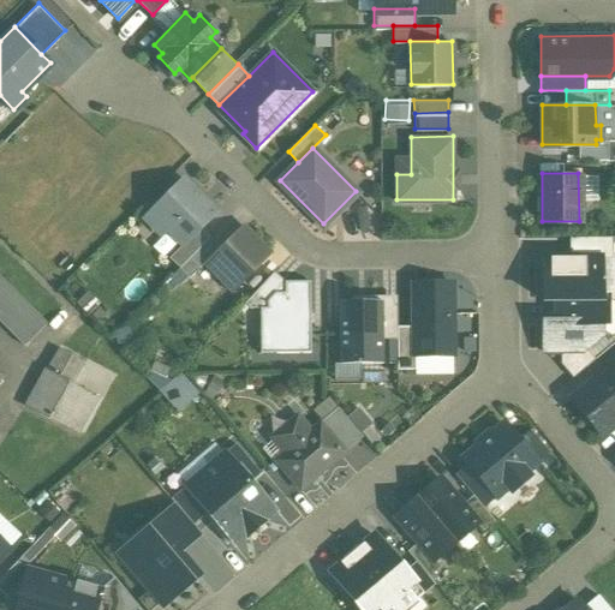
[(184,180),(144,219),(161,235),(166,231),(179,244),(199,225),(214,210),(184,180)]
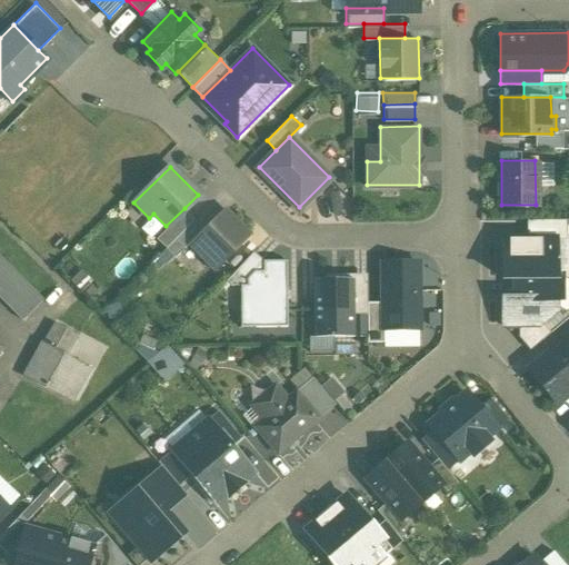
[(336,210),(348,201),(337,185),(323,194),(336,210)]
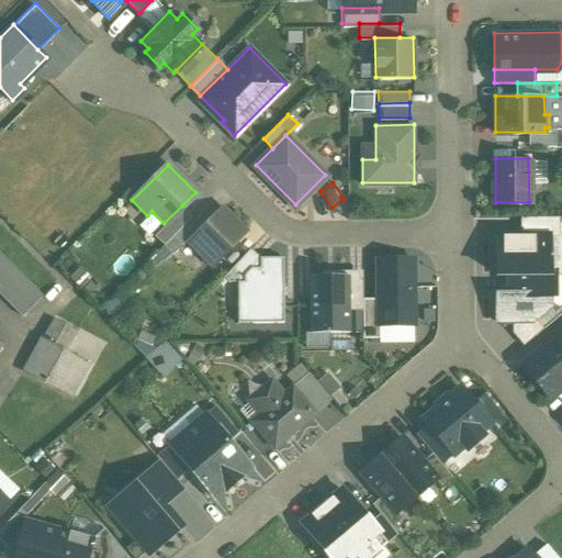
[(201,224),(187,238),(213,264),(247,231),(221,204),(201,224)]
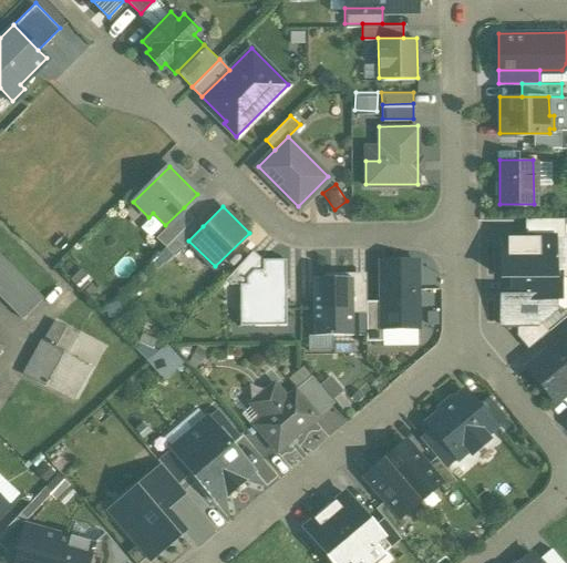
[(156,235),(165,245),(194,217),(184,207),(165,225),(156,235)]
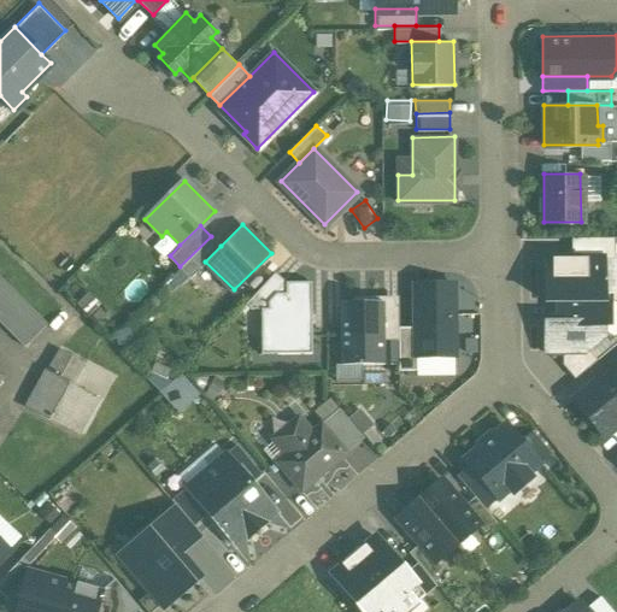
[(211,236),(180,266),(191,276),(205,262),(221,246),(211,236)]
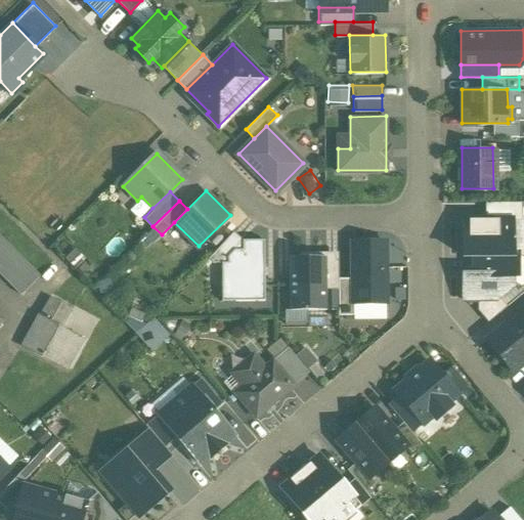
[(485,202),(486,218),(511,217),(522,217),(522,201),(485,202)]
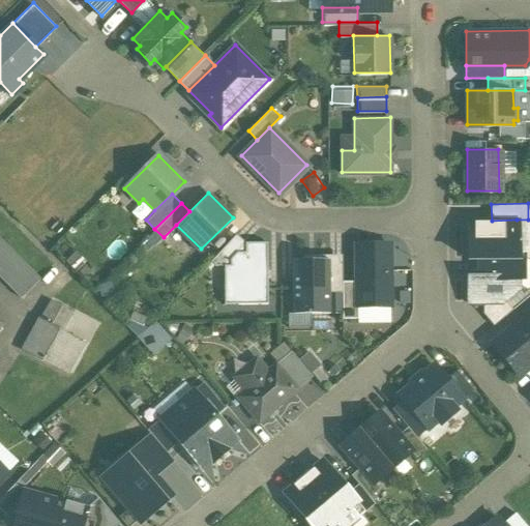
[(468,273),(469,301),(483,301),(483,312),(503,300),(518,287),(518,278),(523,276),(523,254),(518,255),(517,220),(492,221),(468,221),(468,257),(477,257),(477,273),(468,273)]
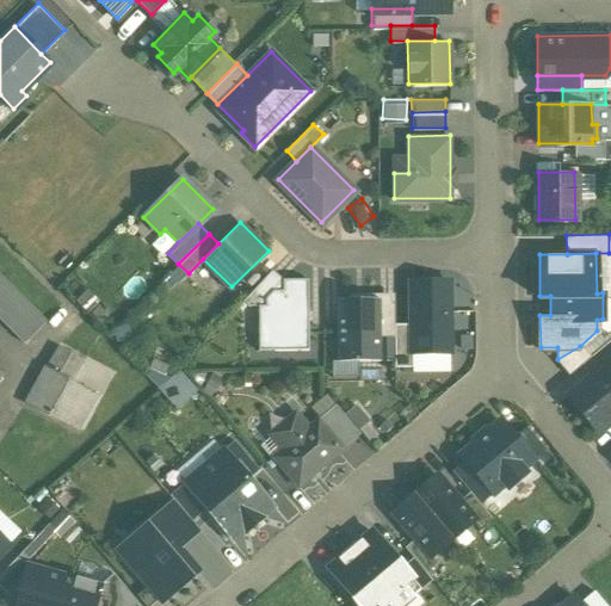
[(272,269),(245,300),(254,308),(258,304),(283,278),(283,277),(272,269)]
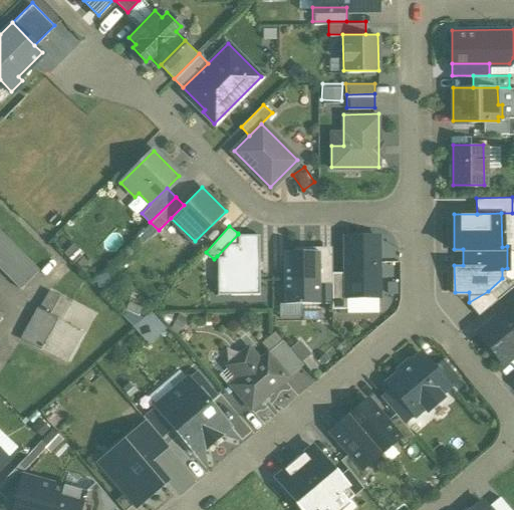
[(37,270),(0,232),(0,268),(19,288),(37,270)]
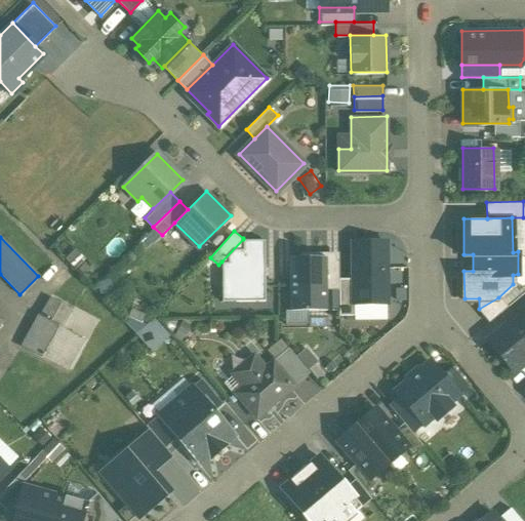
[(266,298),(265,238),(243,239),(221,262),(223,299),(266,298)]
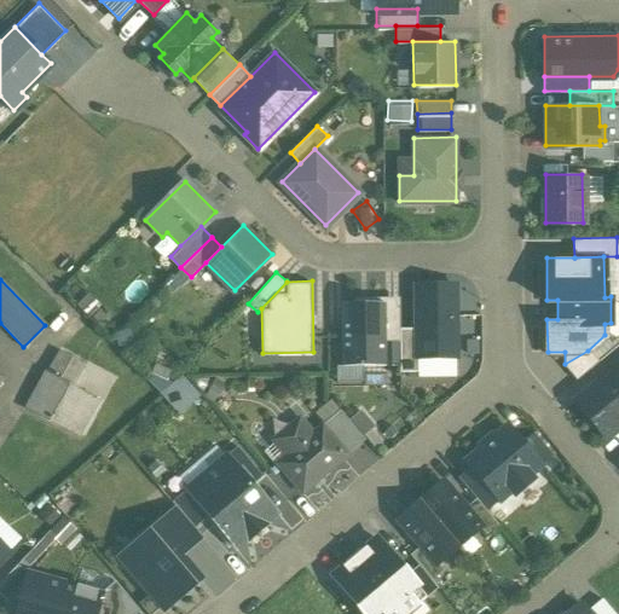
[(455,354),(455,282),(416,283),(416,326),(416,355),(417,355),(455,354)]
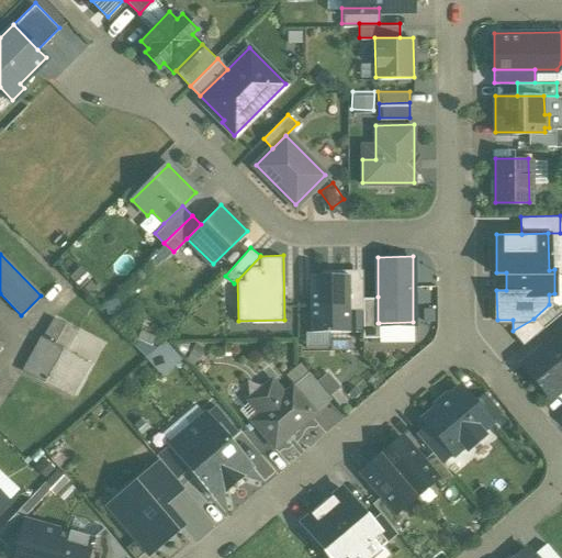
[(363,297),(363,267),(345,268),(345,275),(349,275),(350,308),(363,308),(363,297)]
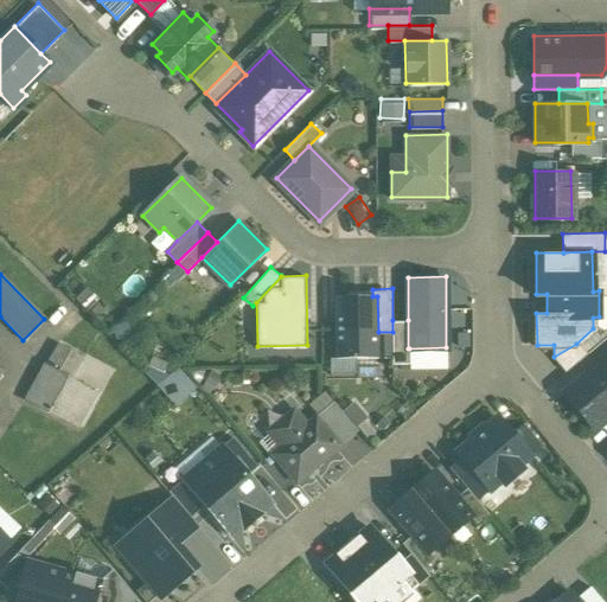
[(372,296),(336,296),(337,356),(378,354),(378,332),(377,296),(372,296)]
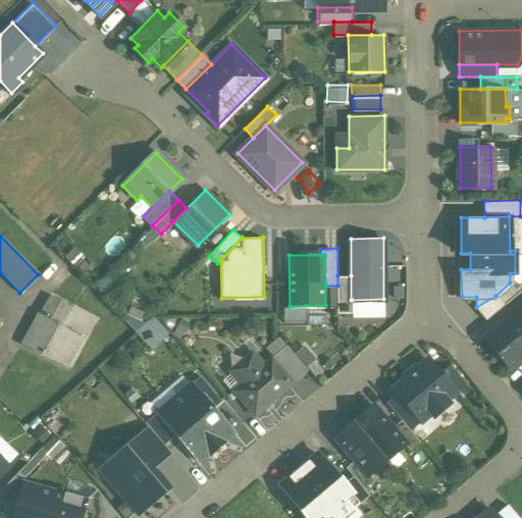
[(395,299),(407,299),(408,262),(387,261),(386,312),(395,312),(395,299)]
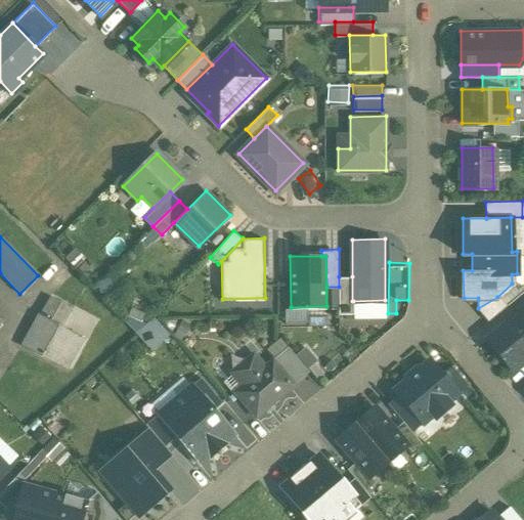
[(352,301),(352,276),(339,276),(339,287),(340,313),(354,313),(353,301),(352,301)]
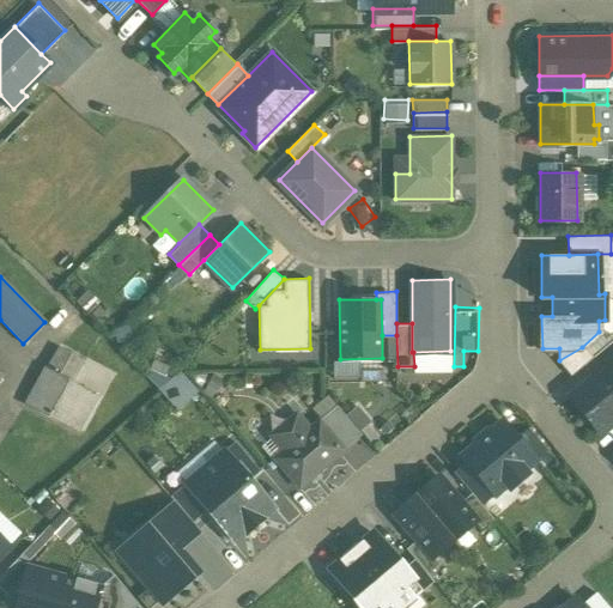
[(612,339),(593,357),(583,364),(593,375),(612,357),(612,339)]
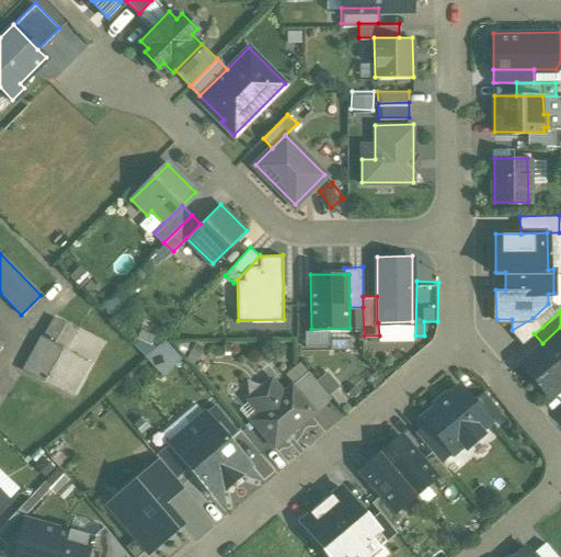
[(534,333),(542,327),(535,317),(533,318),(512,330),(523,343),(534,333)]
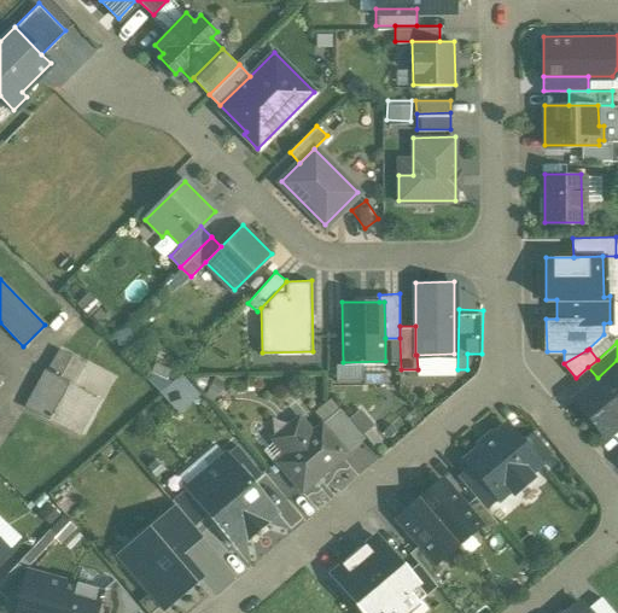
[(83,363),(58,350),(46,371),(71,384),(83,363)]
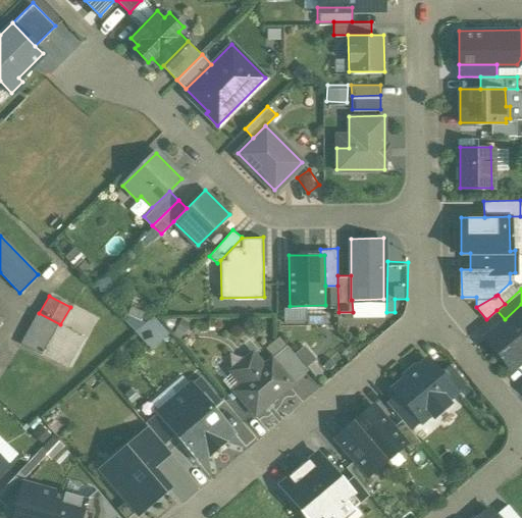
[(142,303),(125,315),(135,326),(150,314),(142,303)]
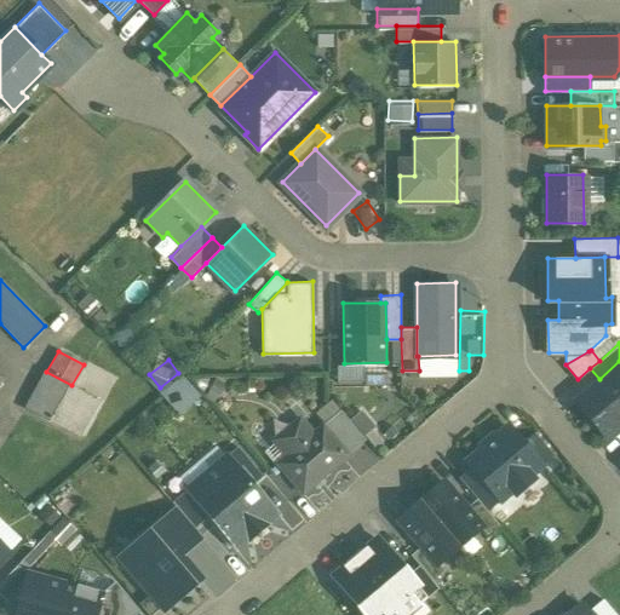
[(619,361),(600,379),(575,400),(606,436),(619,424),(619,361)]
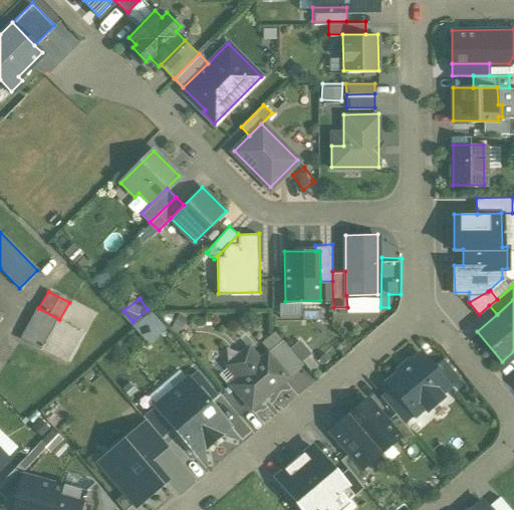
[(38,308),(37,308),(21,338),(64,361),(80,331),(59,319),(38,308)]
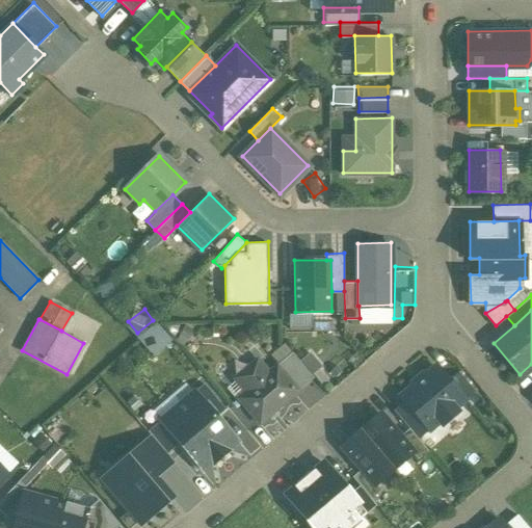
[(139,332),(150,351),(170,341),(160,320),(139,332)]
